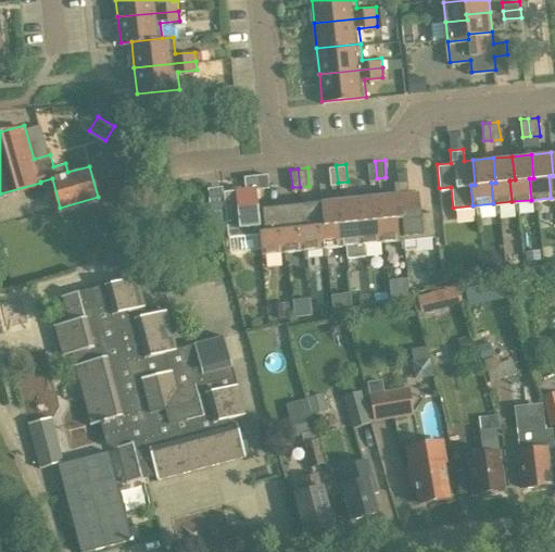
[(267,172),(257,173),(259,187),(269,186),(267,172)]
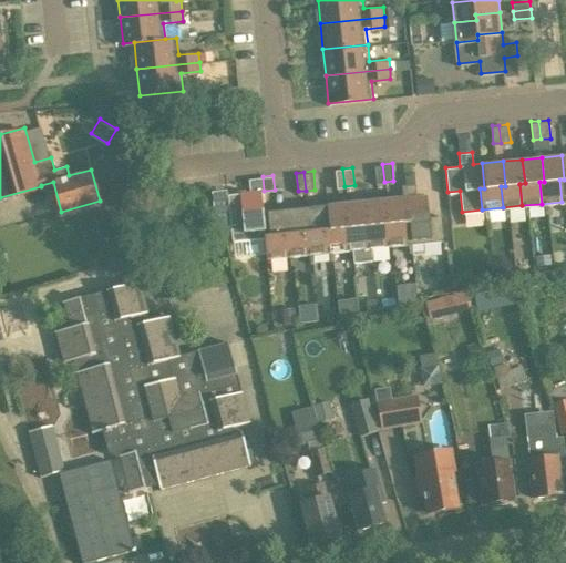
[(233,241),(264,237),(269,236),(268,213),(267,213),(264,214),(261,191),(264,191),(263,176),(248,178),(250,192),(227,194),(229,213),(215,214),(216,228),(232,226),(233,241)]
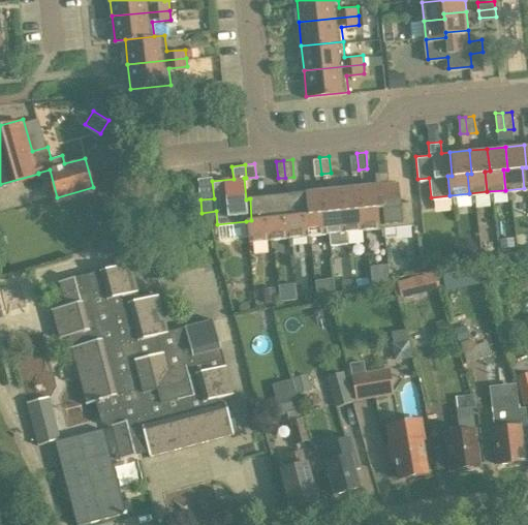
[(374,172),(375,183),(379,183),(381,206),(376,207),(378,226),(414,222),(412,199),(400,201),(398,180),(389,181),(386,171),(374,172)]
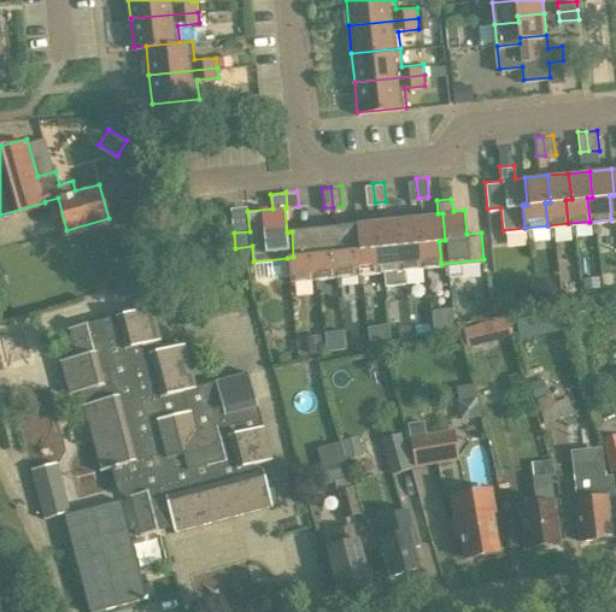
[(438,213),(420,215),(423,242),(418,242),(421,266),(441,264),(439,241),(445,240),(443,213),(438,213)]
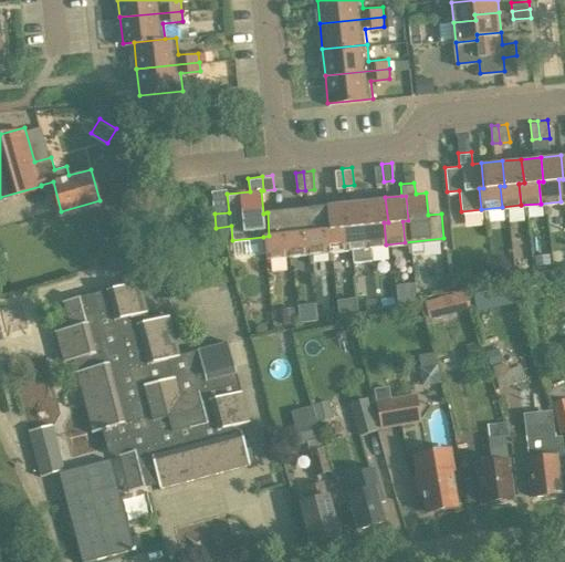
[(385,197),(365,199),(368,225),(364,225),(367,259),(373,258),(372,246),(386,245),(384,222),(388,222),(385,197)]
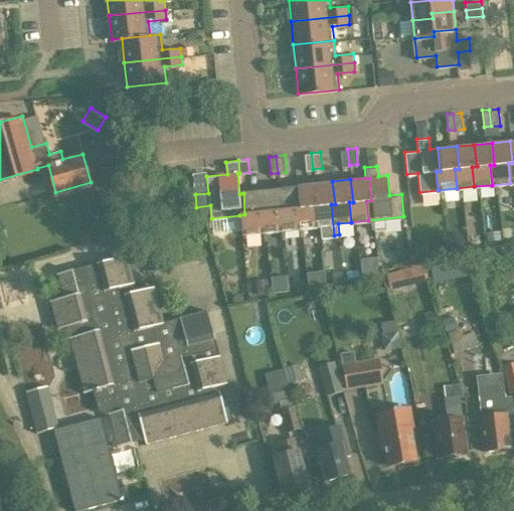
[(313,206),(315,226),(320,225),(321,236),(334,235),(331,204),(335,204),(332,181),(315,183),(317,206),(313,206)]
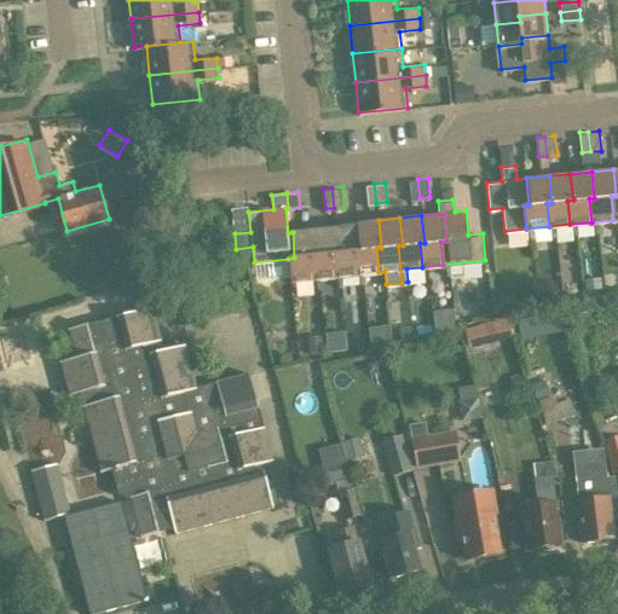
[(357,274),(379,272),(376,248),(381,248),(379,220),(357,222),(359,250),(354,250),(357,274)]
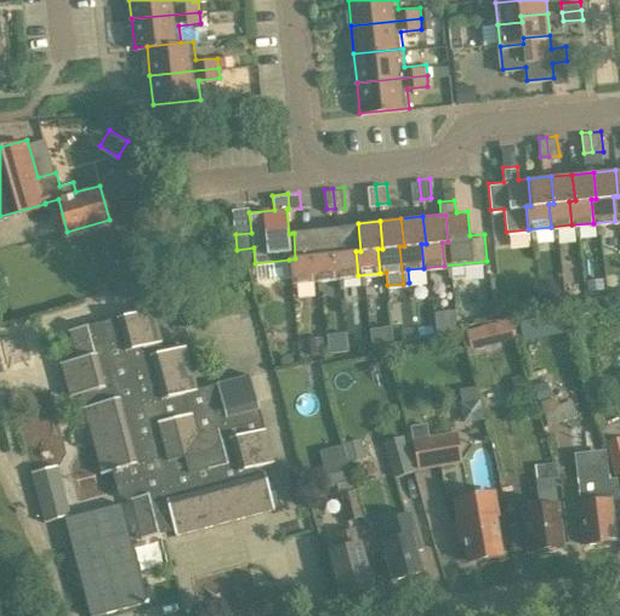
[(336,278),(358,275),(356,251),(360,251),(358,223),(336,226),(340,254),(334,254),(336,278)]
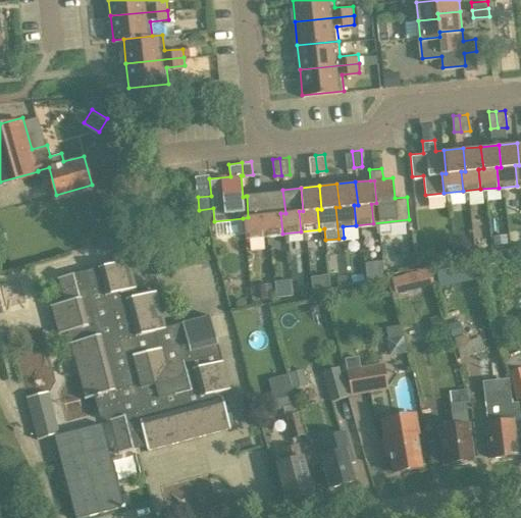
[(264,236),(282,234),(280,213),(285,213),(282,190),(264,192),(267,215),(262,215),(264,236)]
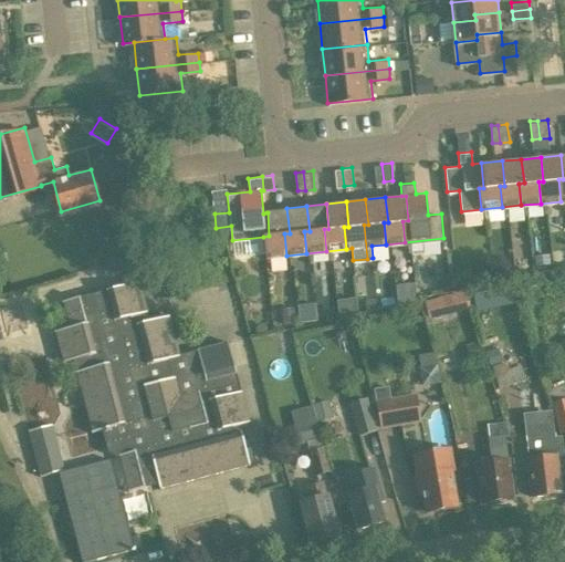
[(265,258),(286,256),(284,233),(290,233),(286,208),(267,210),(267,212),(268,212),(269,236),(263,237),(265,258)]
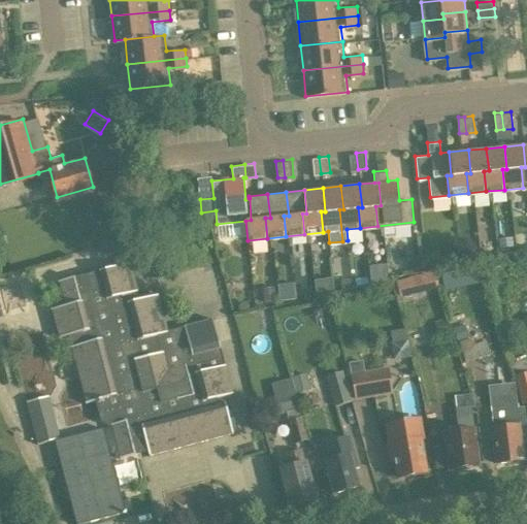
[(117,211),(114,225),(131,227),(133,215),(117,211)]
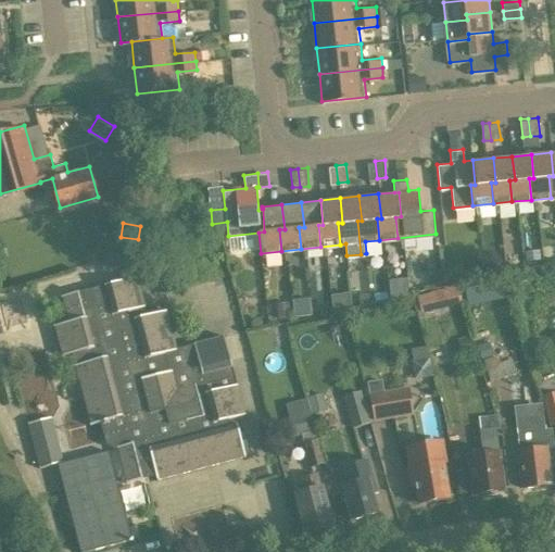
[(239,383),(237,383),(224,334),(176,347),(166,308),(147,313),(137,274),(62,293),(68,320),(54,323),(62,354),(73,352),(75,362),(90,422),(101,419),(105,437),(115,435),(127,480),(156,473),(158,478),(247,455),(236,415),(247,413),(239,383)]
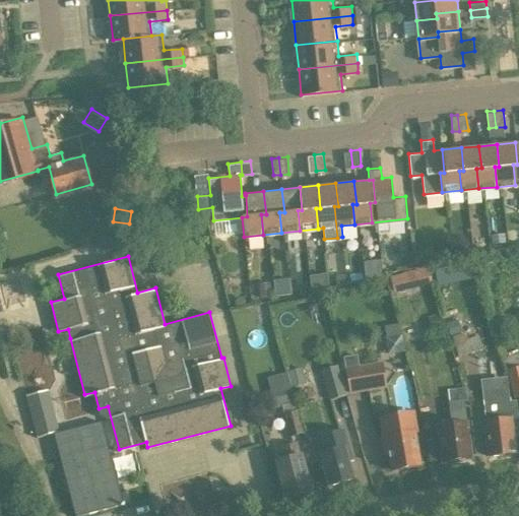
[(416,268),(391,274),(394,291),(419,284),(416,268)]
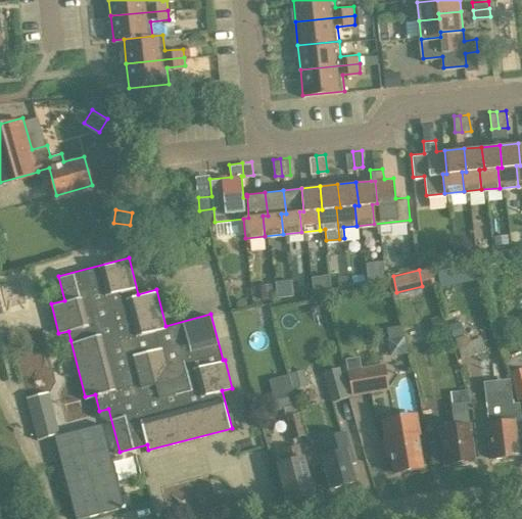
[(389,324),(394,352),(412,348),(407,321),(389,324)]
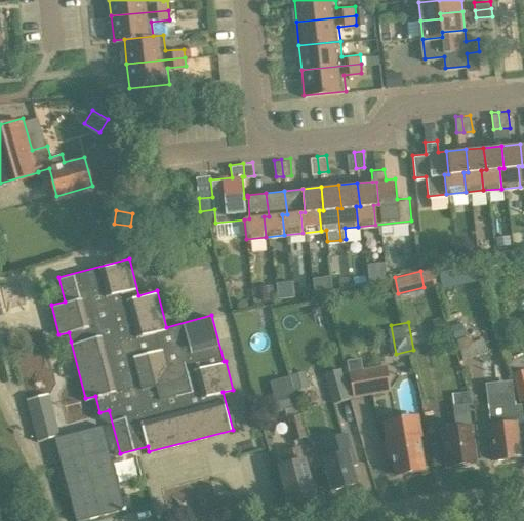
[(456,337),(462,357),(488,350),(484,336),(473,339),(471,333),(456,337)]
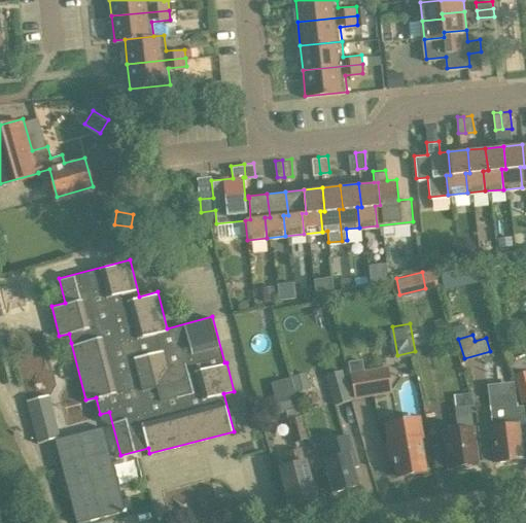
[(525,351),(509,356),(522,402),(525,399),(525,351)]
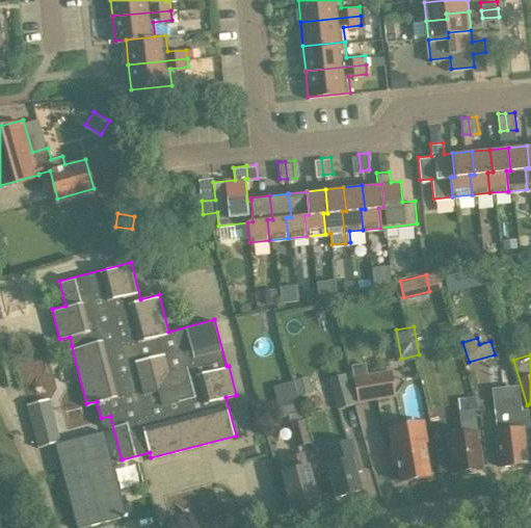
[(353,374),(359,401),(396,394),(391,366),(353,374)]
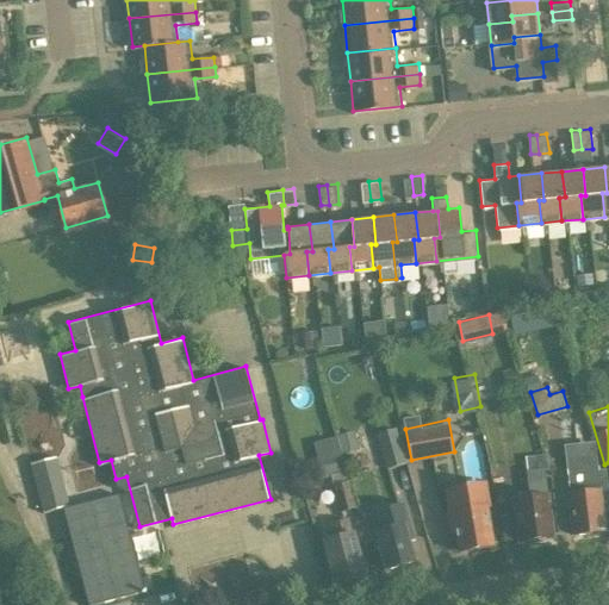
[(397,426),(377,431),(387,467),(406,461),(397,426)]
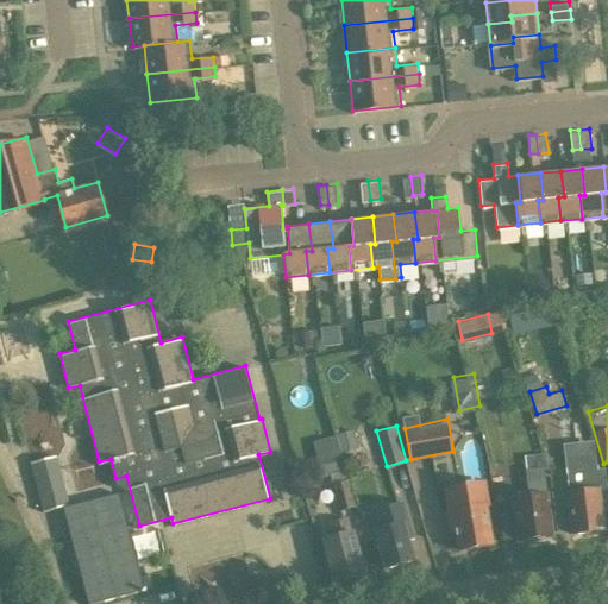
[(353,428),(337,432),(343,451),(358,447),(353,428)]
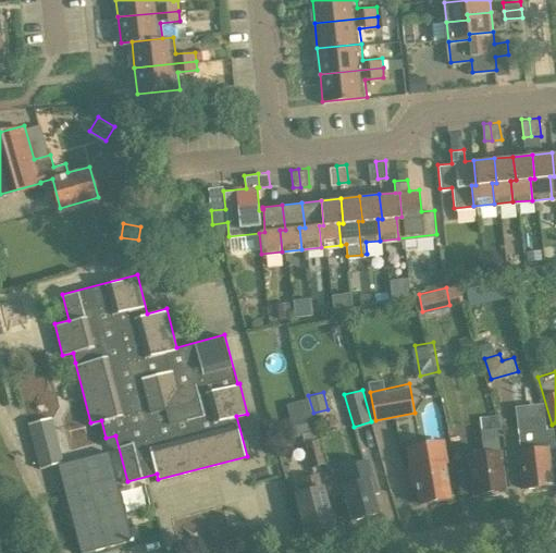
[(313,413),(308,395),(287,401),(295,433),(316,429),(311,413),(313,413)]
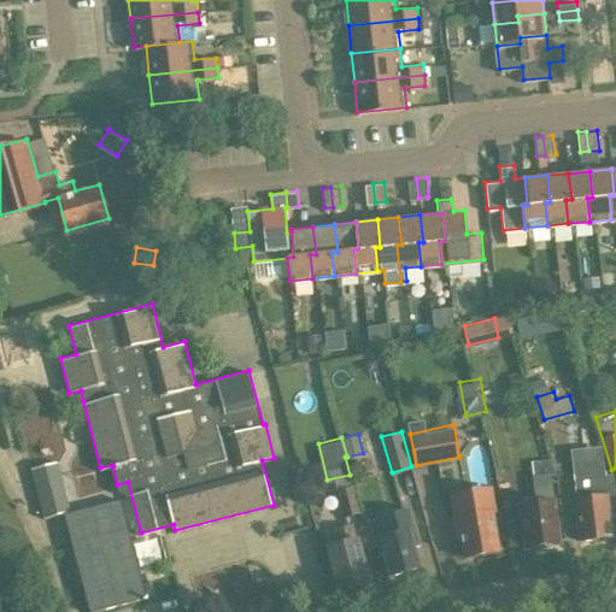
[(539,543),(543,546),(555,545),(556,541),(559,541),(550,474),(555,472),(552,457),(532,459),(538,501),(522,504),(527,545),(539,543)]
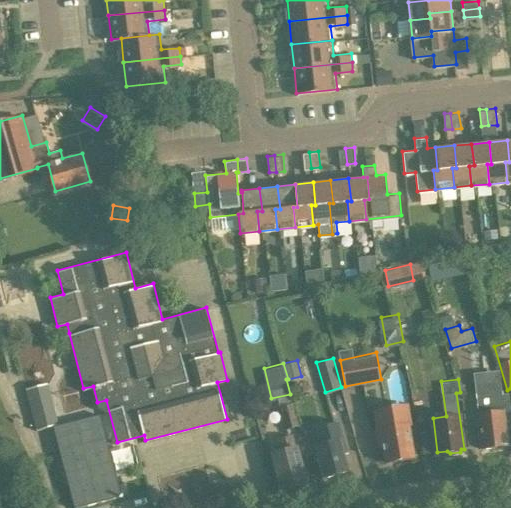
[(58,422),(49,382),(26,387),(36,427),(58,422)]
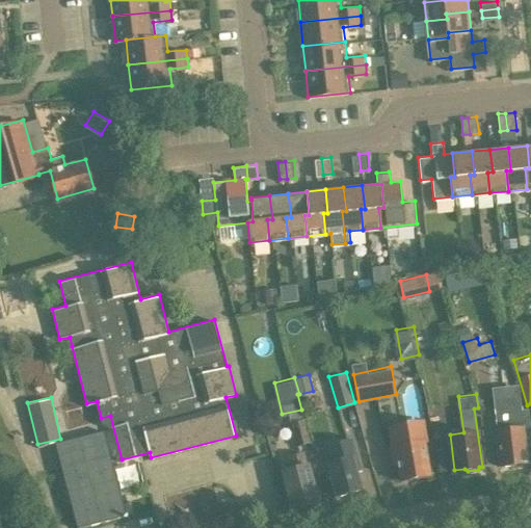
[(521,403),(508,404),(510,427),(498,428),(501,464),(528,460),(524,426),(523,426),(521,403)]
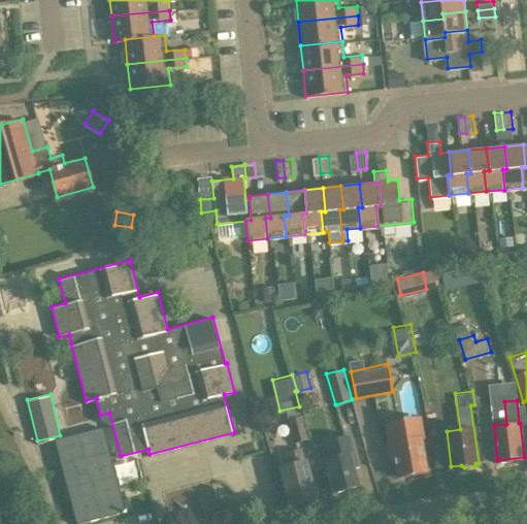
[(290,419),(294,440),(308,438),(303,416),(290,419)]
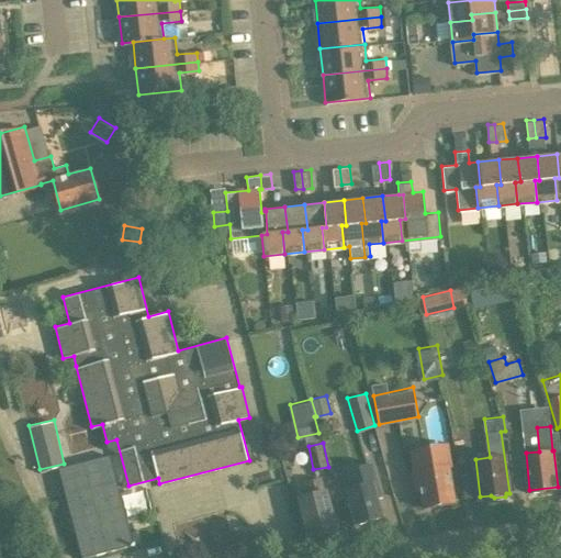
[(446,447),(425,450),(411,454),(414,471),(417,490),(422,489),(424,505),(455,501),(446,447)]
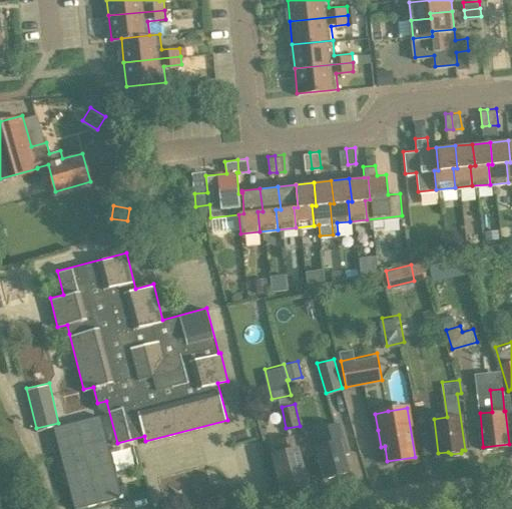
[(58,449),(73,508),(120,496),(99,414),(75,420),(76,425),(62,428),(67,447),(58,449)]
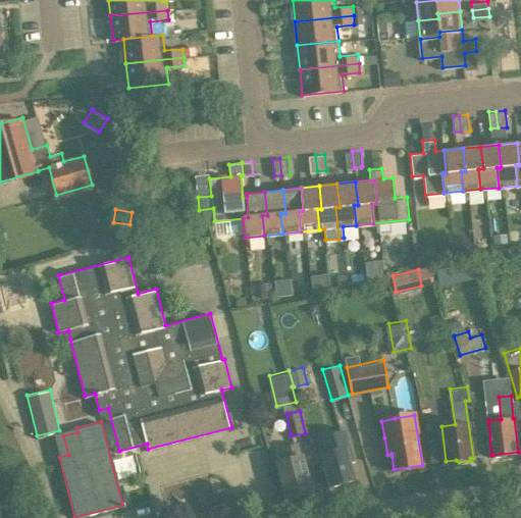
[(347,429),(321,435),(310,438),(315,457),(321,455),(329,485),(355,478),(351,462),(355,461),(347,429)]
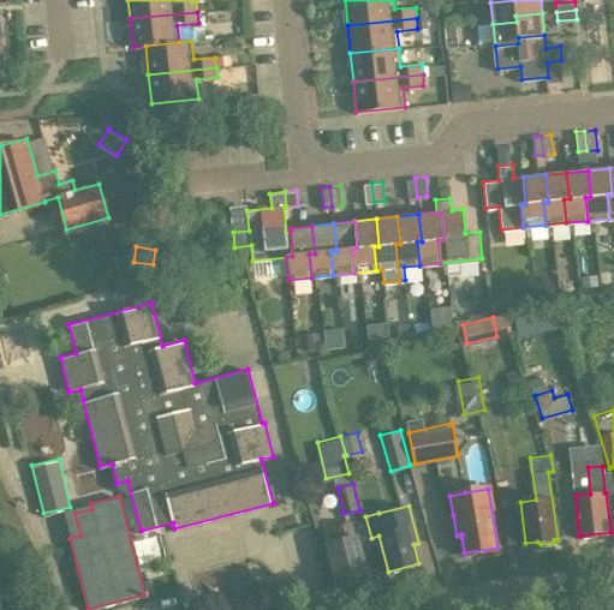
[(328,544),(339,585),(339,586),(368,579),(357,536),(355,537),(350,522),(335,526),(339,540),(328,544)]
